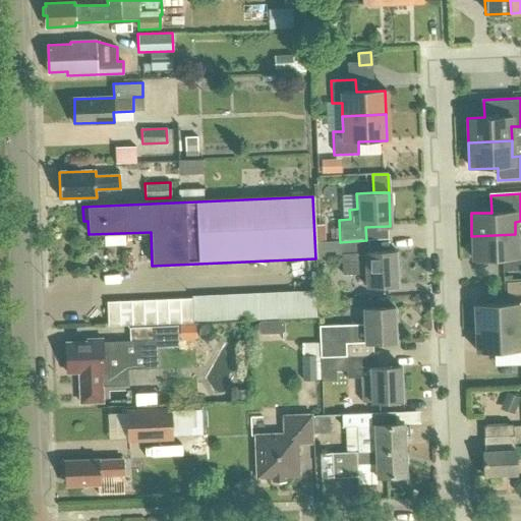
[(520,248),(516,249),(515,234),(471,236),(472,261),(502,259),(502,272),(520,272),(520,248)]
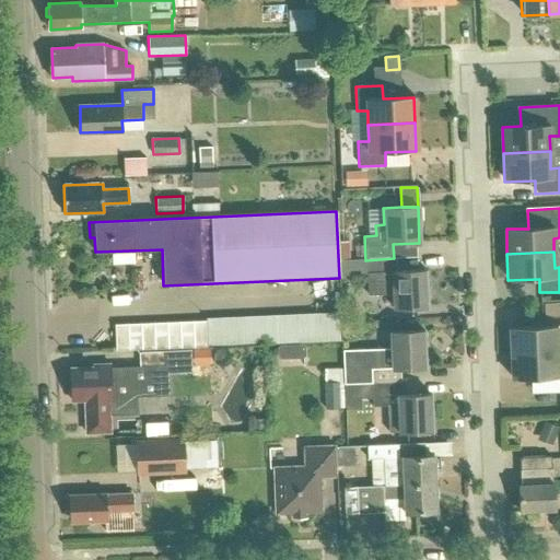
[(394,258),(365,260),(368,295),(392,294),(393,308),(426,306),(424,270),(394,272),(394,258)]
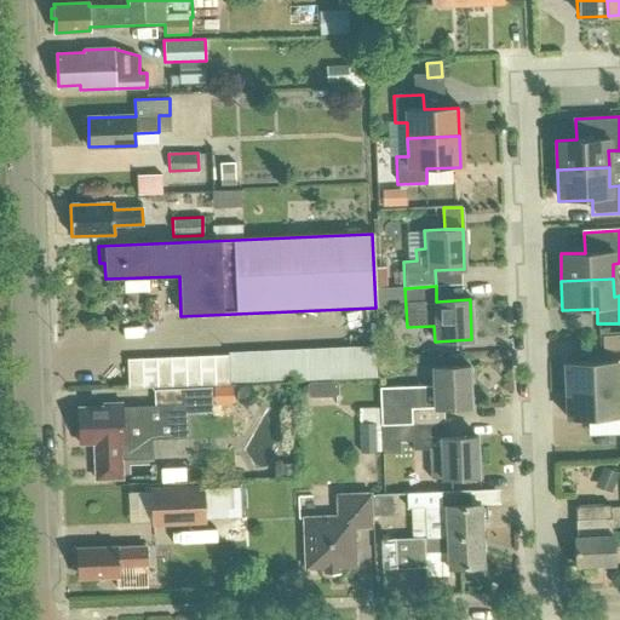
[(229,384),(378,378),(377,346),(228,352),(228,355),(229,384)]
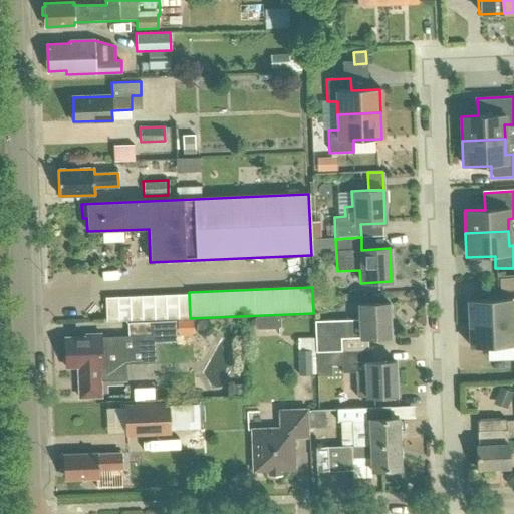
[(189,294),(105,297),(106,321),(190,318),(189,294)]
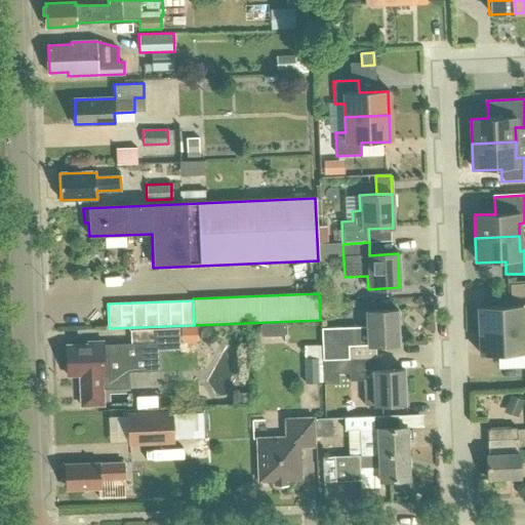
[(522,306),(491,308),(478,308),(479,330),(523,329),(522,306)]
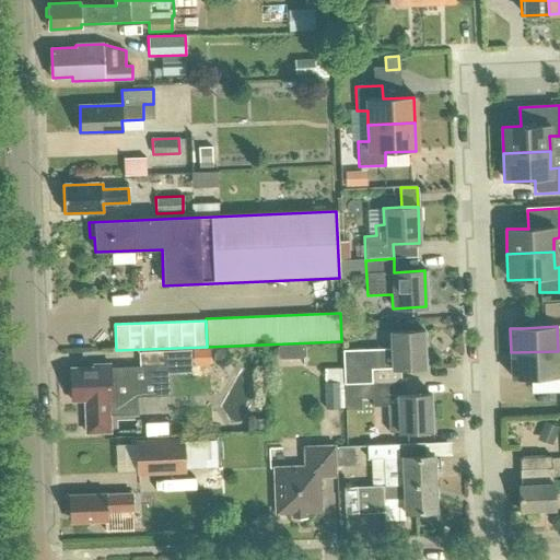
[(371,384),(399,383),(399,370),(426,369),(423,331),(389,333),(391,349),(343,351),(345,384),(371,383),(371,384)]
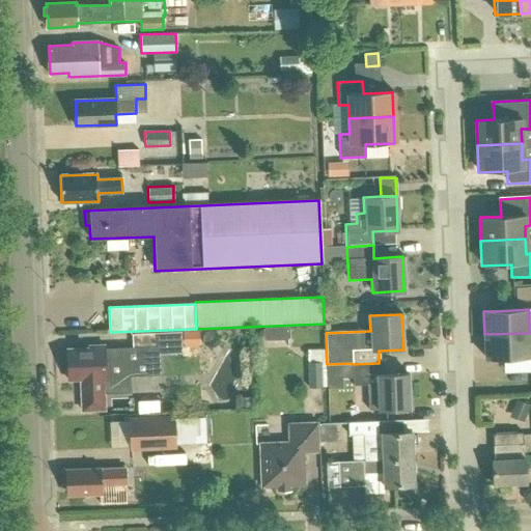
[(89,348),(66,350),(67,381),(81,380),(82,411),(105,410),(104,378),(158,375),(157,346),(178,345),(177,332),(134,334),(134,346),(100,348),(100,346),(88,346),(89,348)]
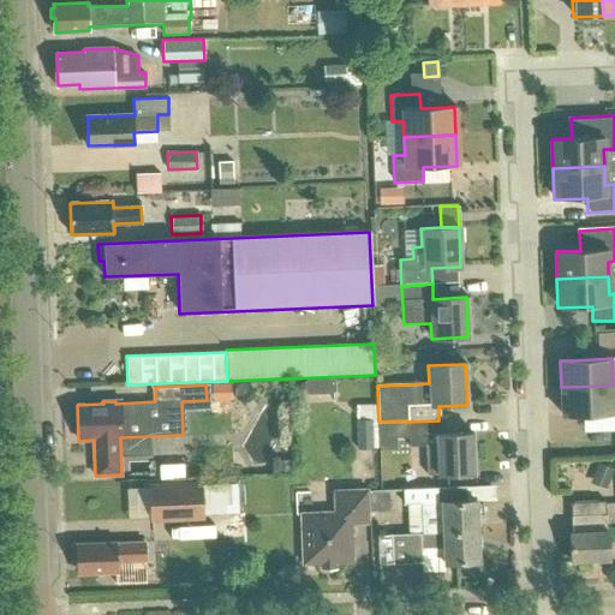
[(614,415),(613,386),(561,387),(562,417),(575,416),(614,415)]
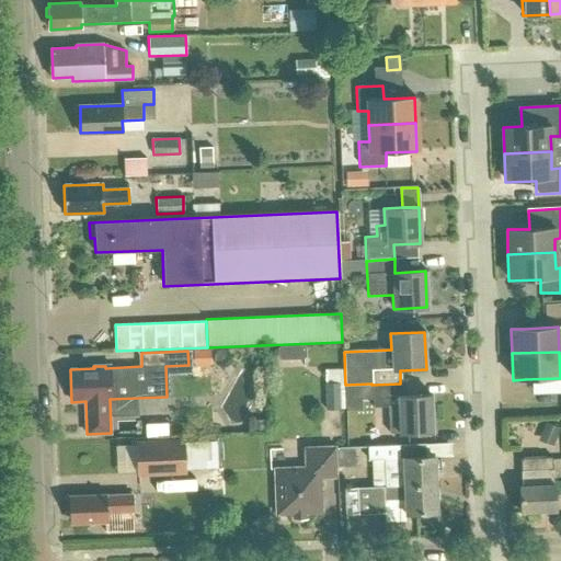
[(327,384),(327,409),(346,408),(345,384),(327,384)]
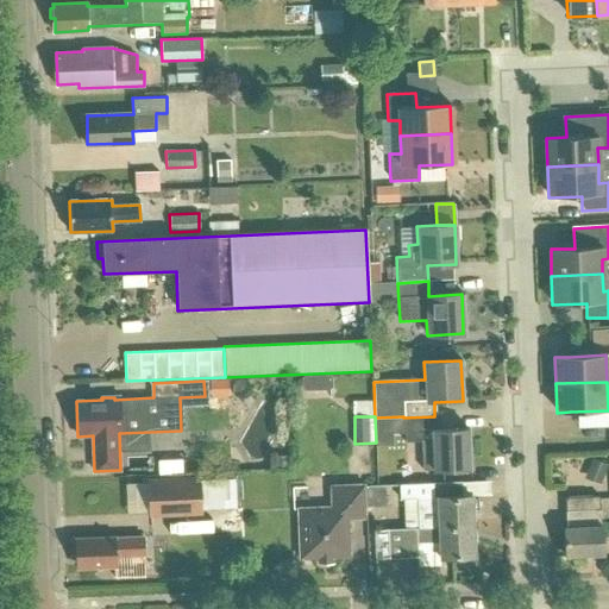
[(434,416),(403,418),(405,443),(431,441),(432,470),(470,468),(468,431),(435,432),(434,416)]
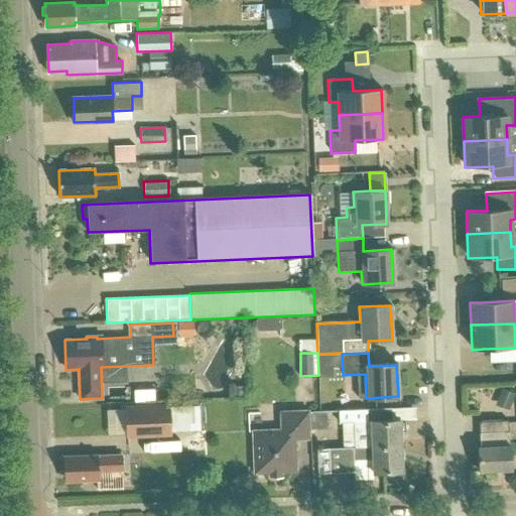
[(501,388),(495,405),(508,410),(515,393),(501,388)]
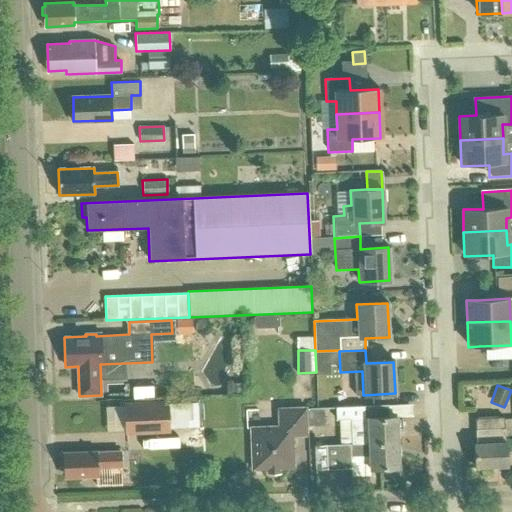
[(169,401),(124,402),(125,434),(170,432),(169,401)]
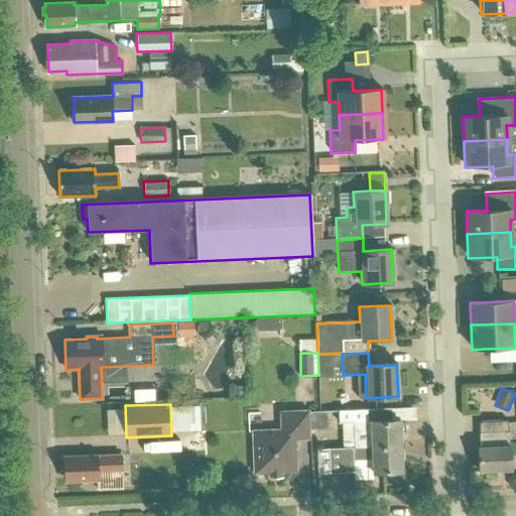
[(366,408),(366,409),(339,410),(340,423),(353,422),(355,447),(317,449),(401,446),(399,420),(392,420),(391,407),(366,408)]
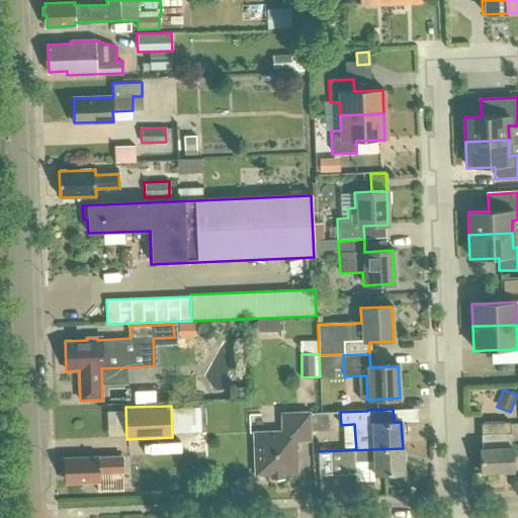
[(296,440),(311,439),(310,412),(281,413),(282,430),(253,431),(255,473),(297,472),(296,440)]
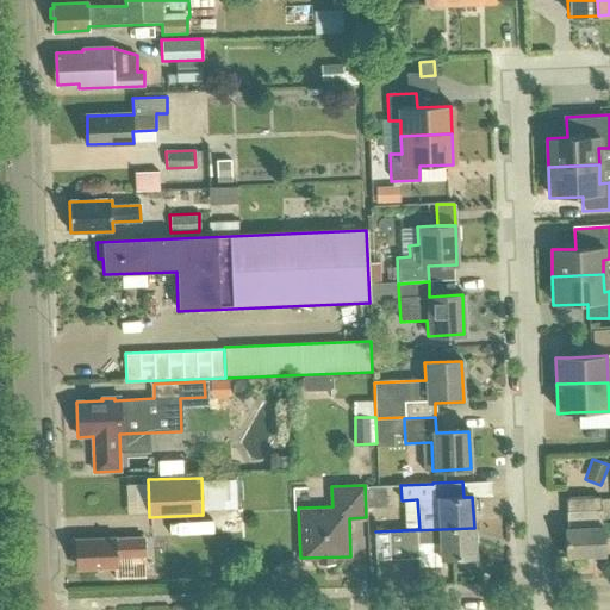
[(604,554),(603,521),(603,497),(566,498),(567,528),(566,528),(567,556),(604,554)]
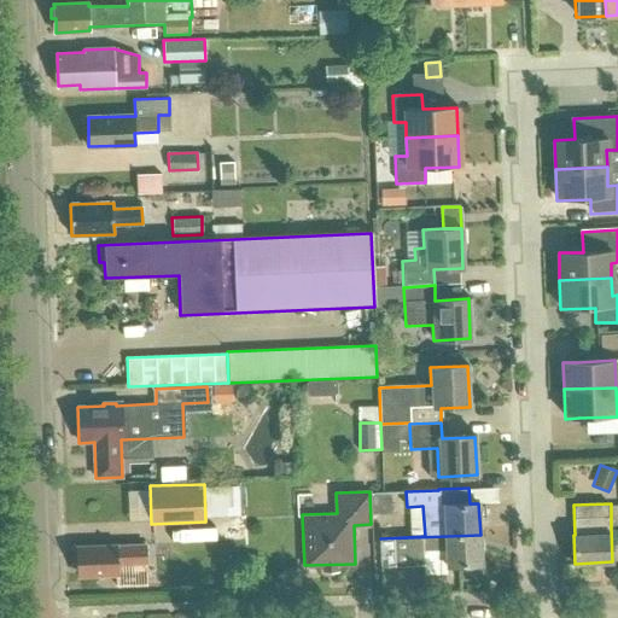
[(447,566),(482,565),(481,535),(380,538),(382,566),(424,565),(424,551),(445,549),(447,566)]
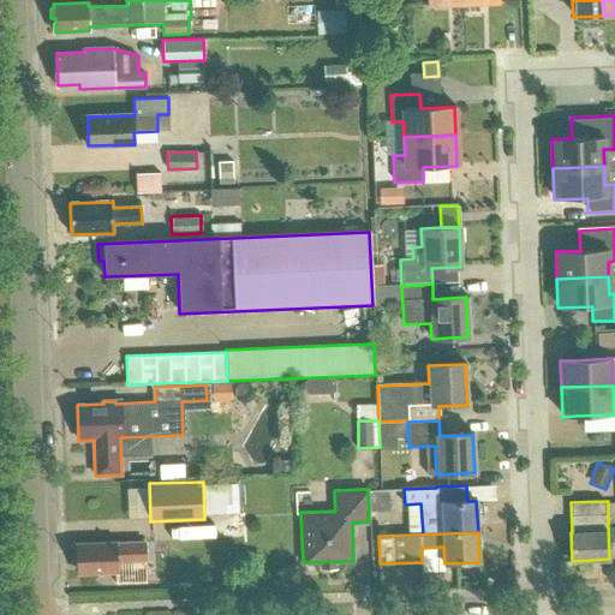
[(77,549),(73,549),(75,561),(77,561),(77,563),(79,563),(81,574),(117,573),(117,562),(144,561),(143,544),(117,545),(117,543),(77,545),(77,549)]
